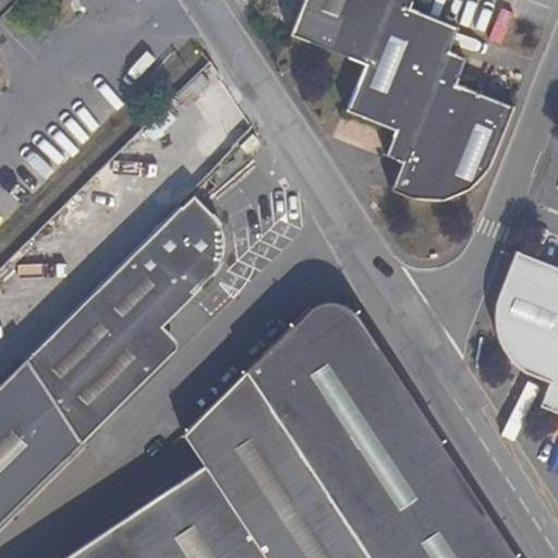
[(0,0),(0,16),(16,0),(0,0)]
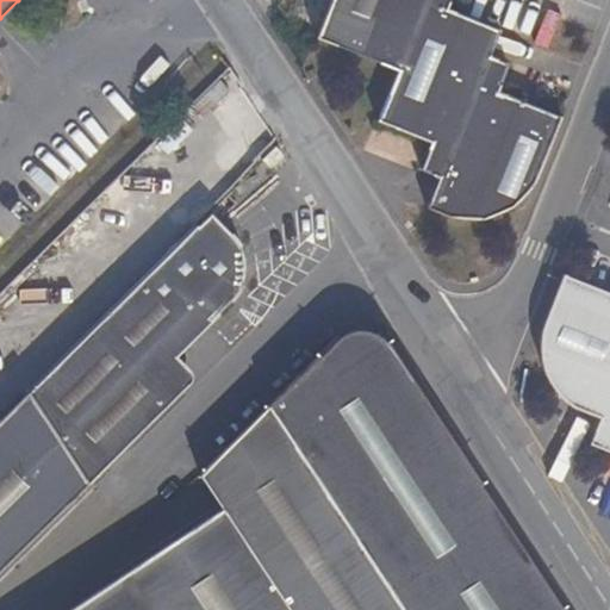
[(330,0),(315,39),(343,50),(362,0),(330,0)]
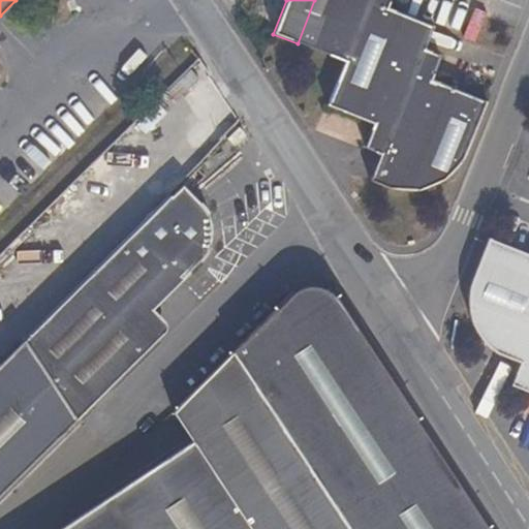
[(314,0),(298,43),(345,62),(328,106),(374,125),(365,149),(380,156),(371,180),(394,189),(399,190),(410,191),(421,190),(431,188),(441,183),(449,178),(458,170),(465,162),(488,103),(433,81),(442,57),(426,50),(435,27),(389,8),(392,0),(314,0)]
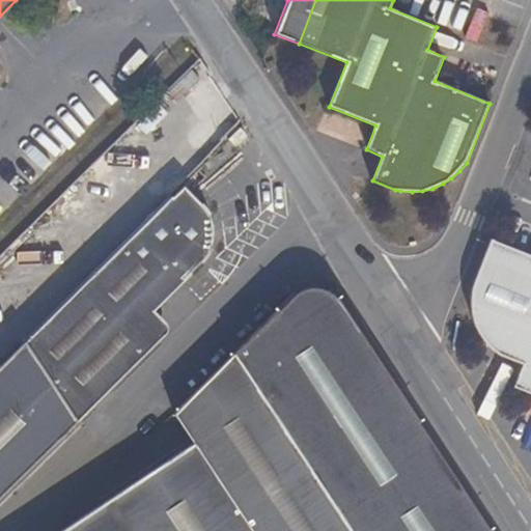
[(231,137),(219,149),(224,155),(235,143),(231,137)]
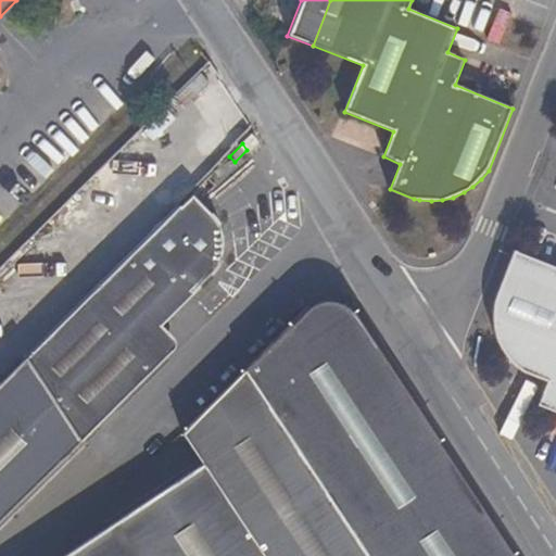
[(191,193),(187,199),(202,216),(207,212),(191,193)]
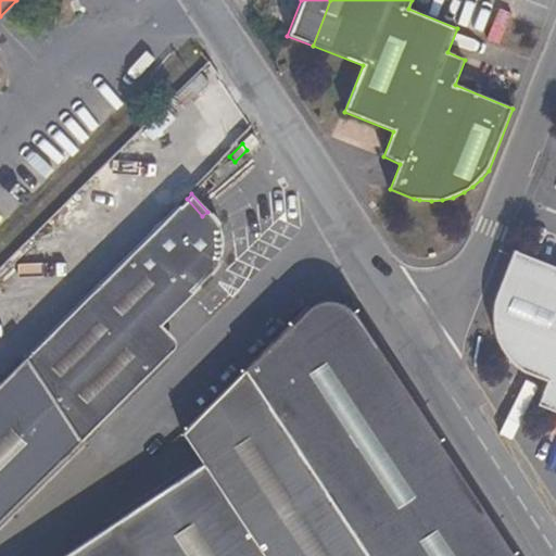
[(26,358),(81,442),(166,358),(147,339),(134,326),(182,278),(196,291),(212,274),(213,273),(217,266),(219,261),(222,254),(222,248),(222,241),(220,234),(219,227),(216,222),(207,212),(202,216),(187,199),(26,358)]
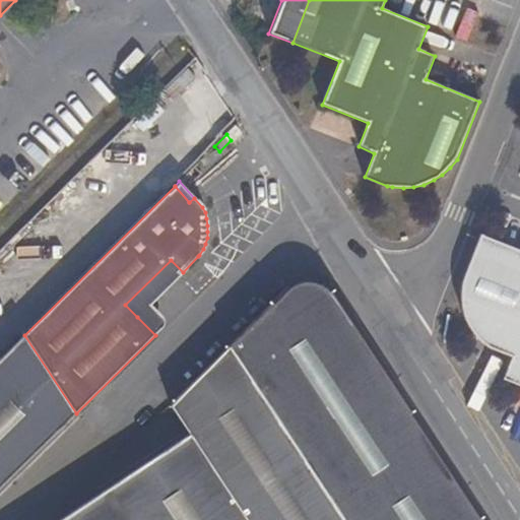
[(519,250),(480,235),(463,277),(461,287),(460,298),(462,308),(465,318),(469,327),(475,336),(483,343),(492,349),(501,353),(511,356),(502,380),(519,386),(519,250)]
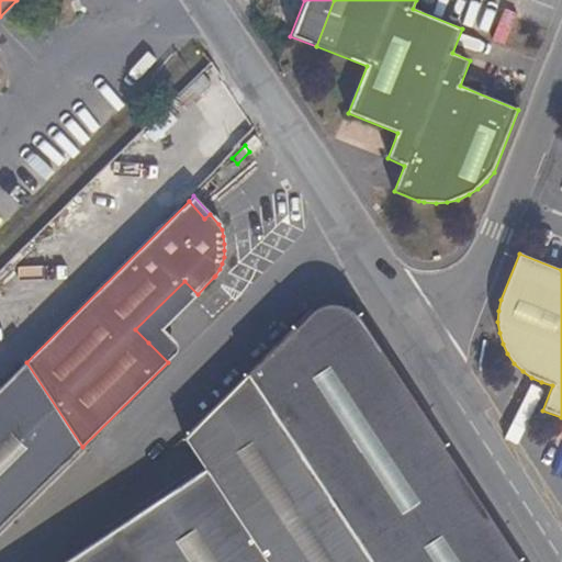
[(198,294),(184,281),(135,329),(148,343),(198,294)]
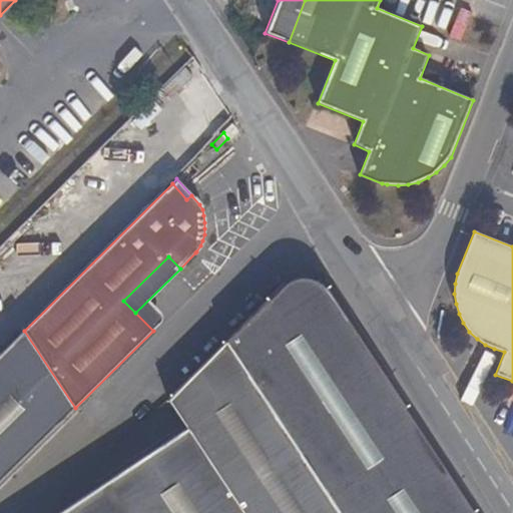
[(166,401),(185,429),(118,474),(144,512),(475,512),(449,474),(413,487),(405,407),(324,284),(321,282),(315,280),(308,278),(302,278),(289,280),(166,401)]
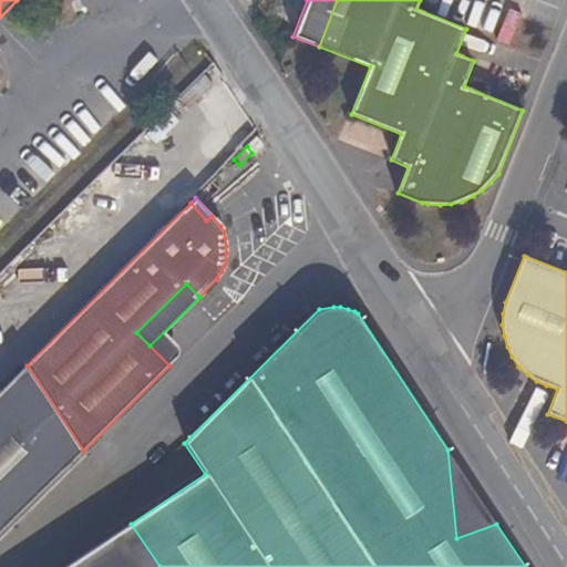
[(0,534),(83,451),(27,366),(0,391),(0,534)]
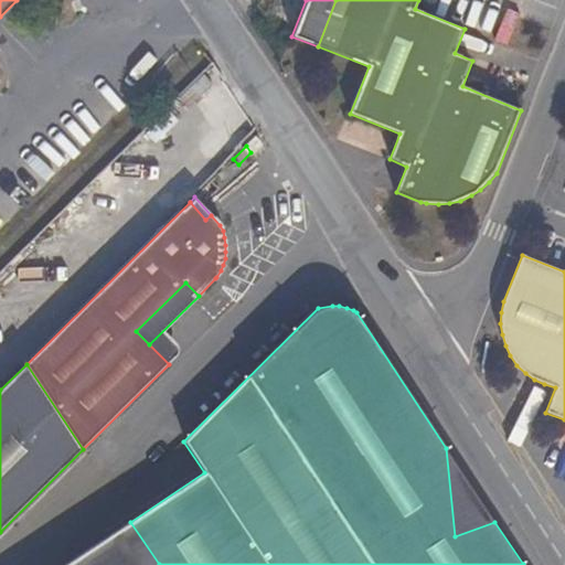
[(494,522),(446,448),(455,536),(494,522)]
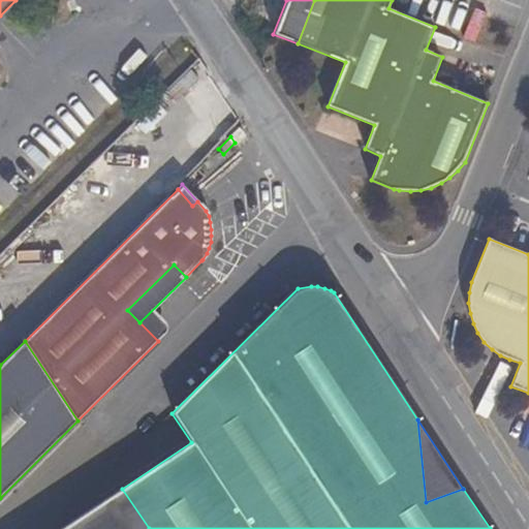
[(149,528),(122,489),(60,528),(149,528)]
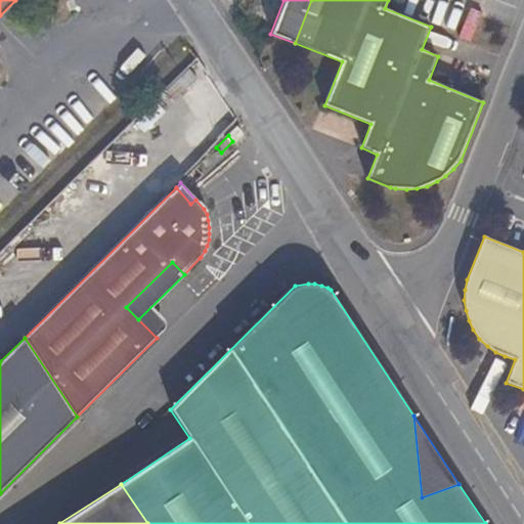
All buildings are outlined.
